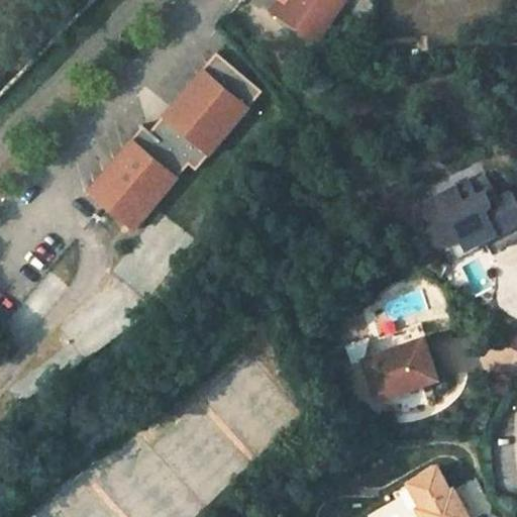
[(318,43),(346,0),(296,0),(292,6),(283,0),(281,0),(273,12),(318,43)]
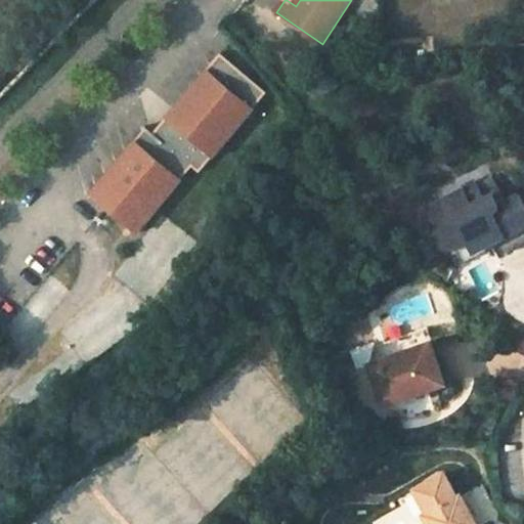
[(91,193),(138,232),(193,167),(201,173),(268,93),(221,53),(182,99),(174,110),(178,113),(158,137),(146,128),(91,193)]
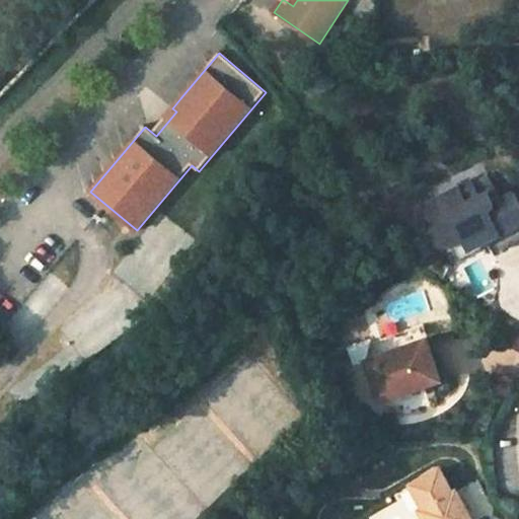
[(518,242),(518,204),(515,196),(502,204),(487,176),(424,211),(443,246),(453,249),(487,231),(491,238),(499,253),(518,242)]
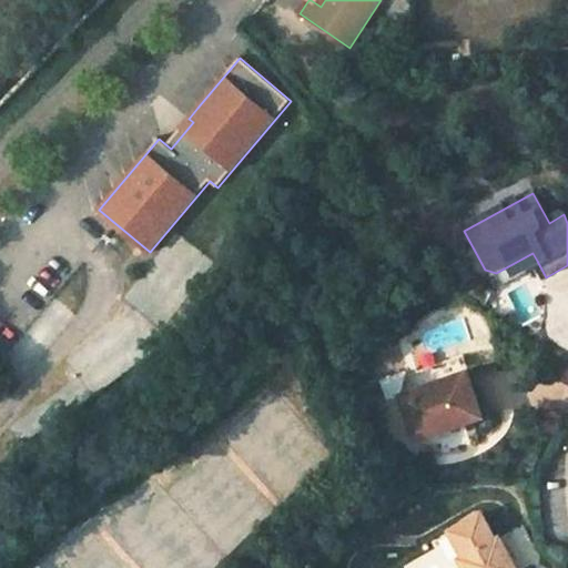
[(500,281),(537,261),(533,253),(496,273),(500,281)]
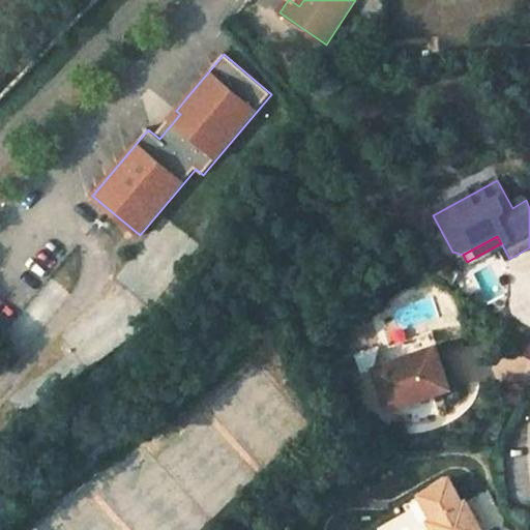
[(445,345),(383,365),(396,408),(460,387),(445,345)]
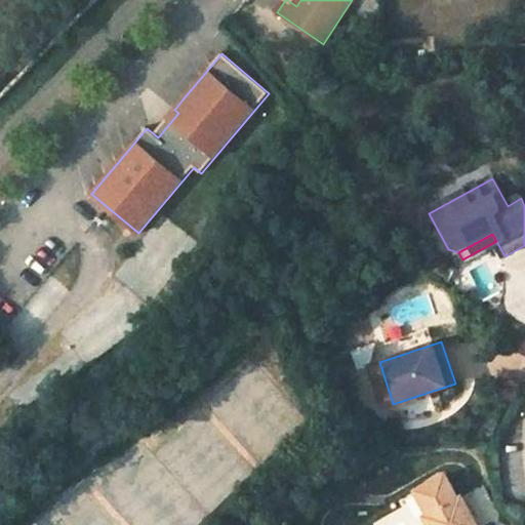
[(484,524),(469,496),(466,497),(452,473),(422,489),(436,514),(433,516),(438,524),(484,524)]
